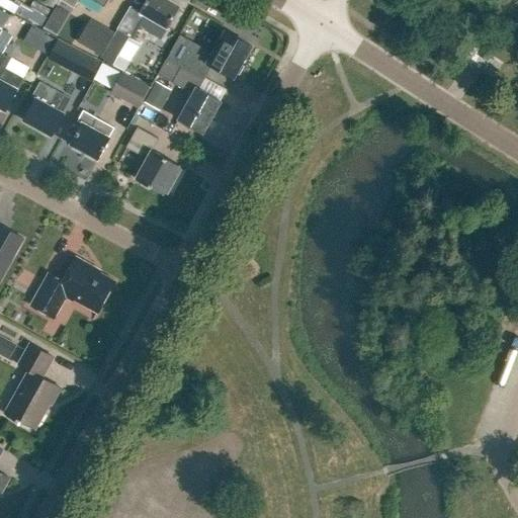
[(167,28),(179,7),(167,0),(146,0),(137,17),(127,12),(116,29),(117,30),(115,33),(101,57),(100,58),(123,72),(128,64),(118,58),(130,37),(144,14),(161,24),(167,28)]
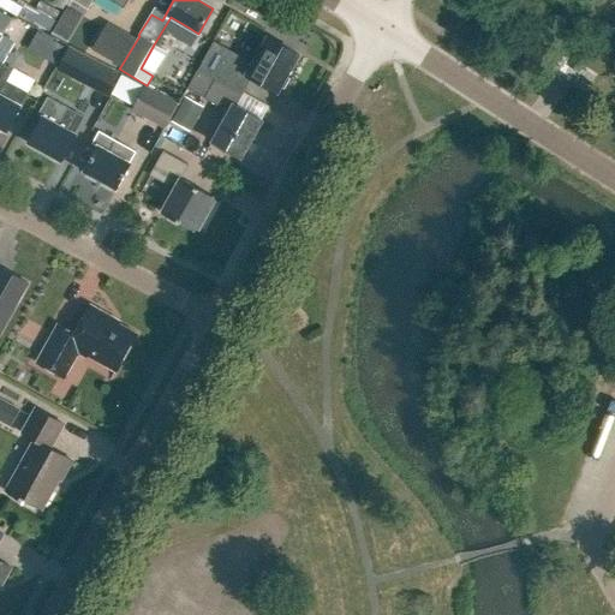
[(120,67),(137,40),(109,24),(94,52),(120,67)]
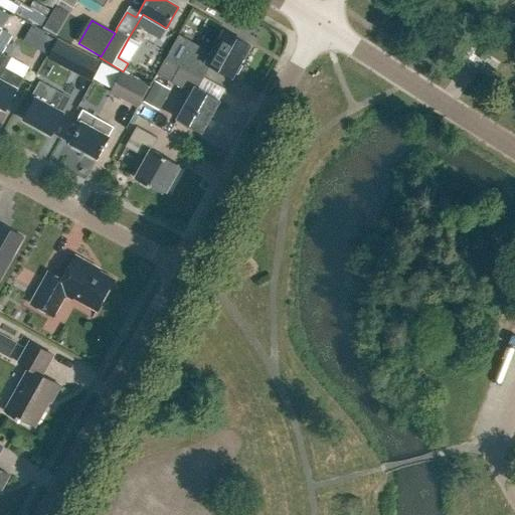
[(192,43),(179,66),(201,79),(209,65),(231,78),(249,46),(223,30),(210,53),(192,43)]
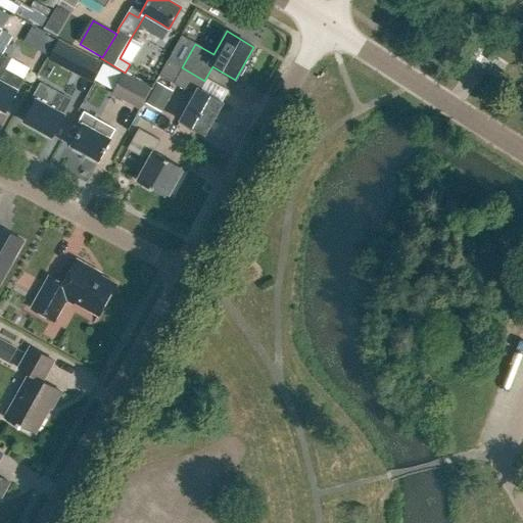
[(0,108),(5,111),(24,79),(6,68),(11,58),(3,53),(0,51),(0,108)]
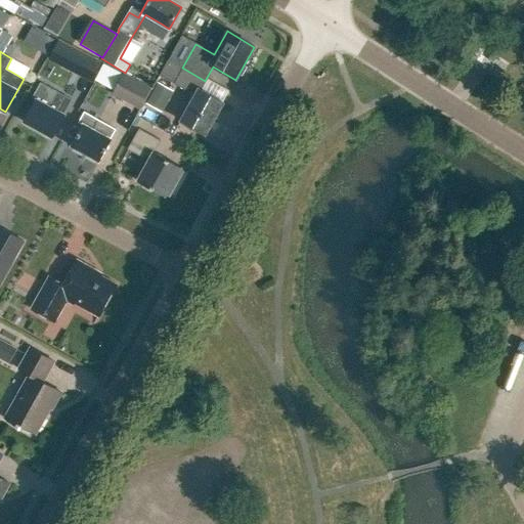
[(205,81),(182,68),(168,59),(159,76),(193,95),(179,121),(205,136),(223,103),(200,90),(205,81)]
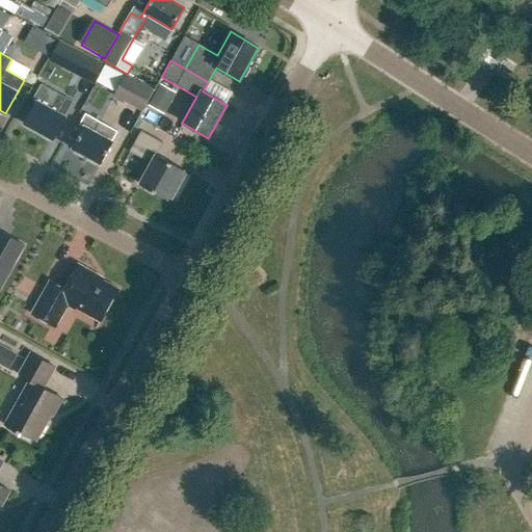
[(126,75),(114,96),(142,111),(154,89),(126,75)]
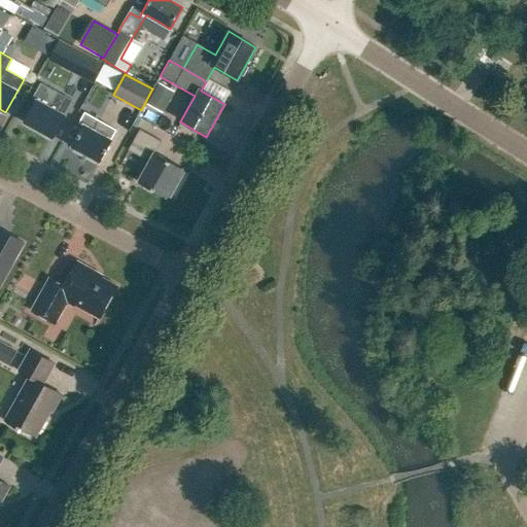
[(163,113),(175,93),(159,83),(147,104),(163,113)]
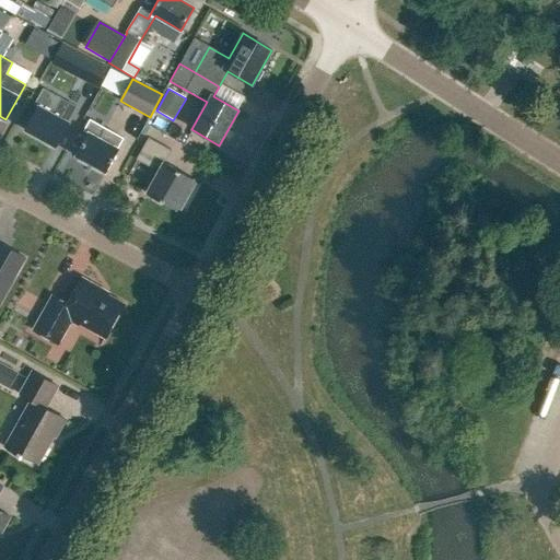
[(58,96),(55,103),(39,94),(34,104),(38,106),(25,129),(55,147),(68,123),(77,106),(58,96)]
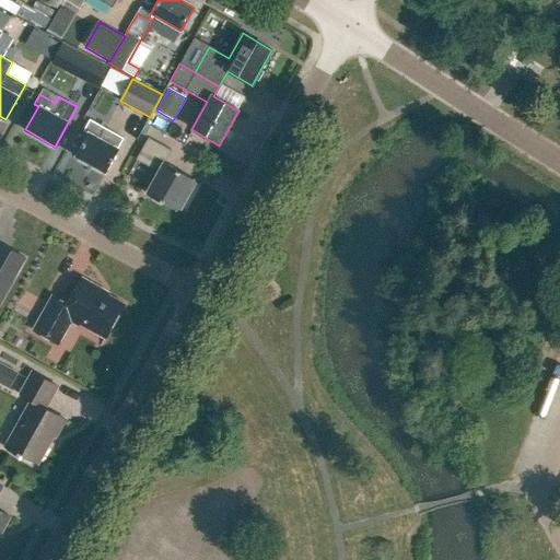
[(123,139),(105,129),(91,120),(85,130),(89,132),(76,155),(105,173),(119,149),(117,149),(123,139)]
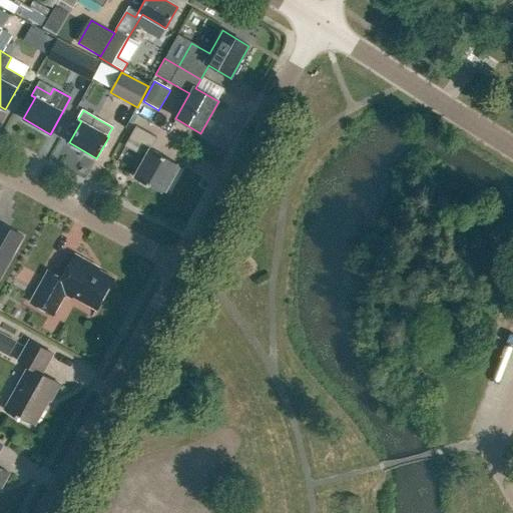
[(134,178),(159,192),(160,192),(175,164),(149,150),(156,138),(135,127),(124,147),(144,157),(134,178)]
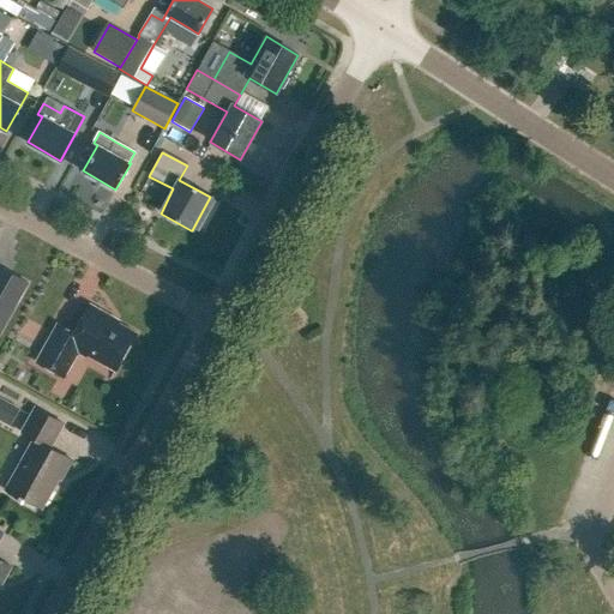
[(0,332),(28,283),(0,266),(0,332)]
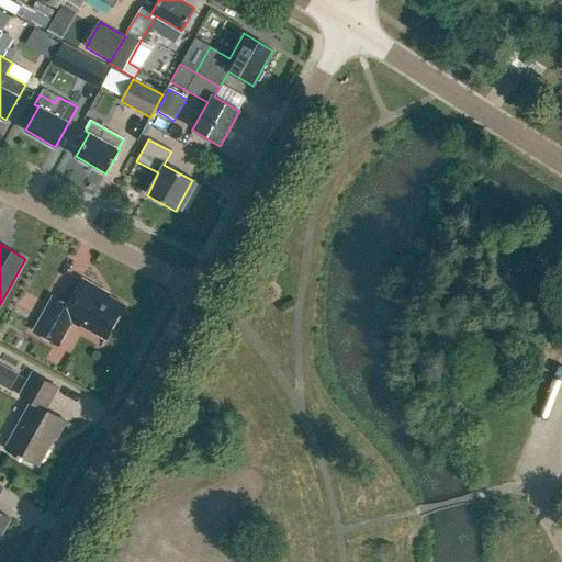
[(81,321),(108,336),(125,305),(99,291),(100,289),(82,279),(68,305),(53,296),(33,330),(59,346),(71,323),(78,327),(81,321)]
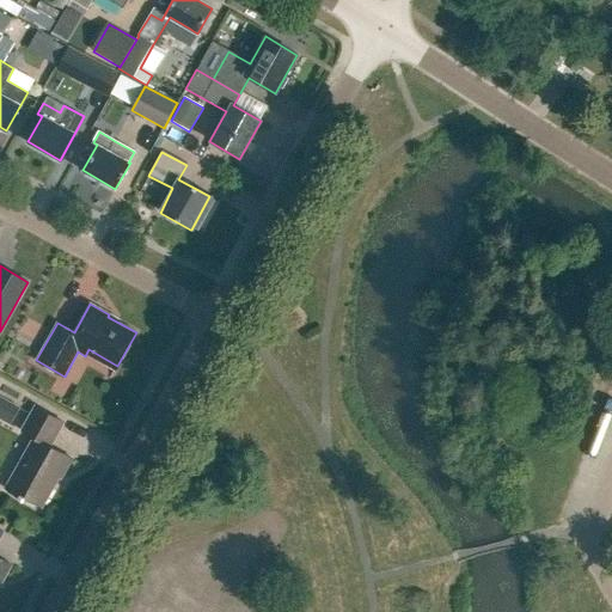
[(24,497),(41,506),(57,476),(60,477),(71,458),(49,446),(62,422),(36,407),(22,432),(35,439),(6,489),(18,496),(18,497),(23,500),(24,497)]
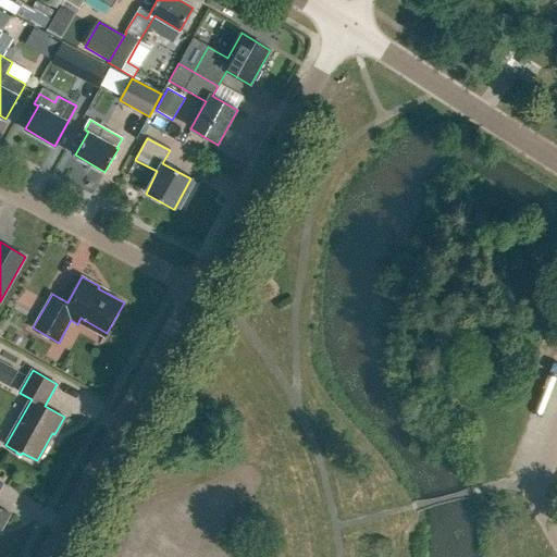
[(10,514),(0,508),(0,489),(2,484),(0,482),(0,529),(1,530),(10,514)]
